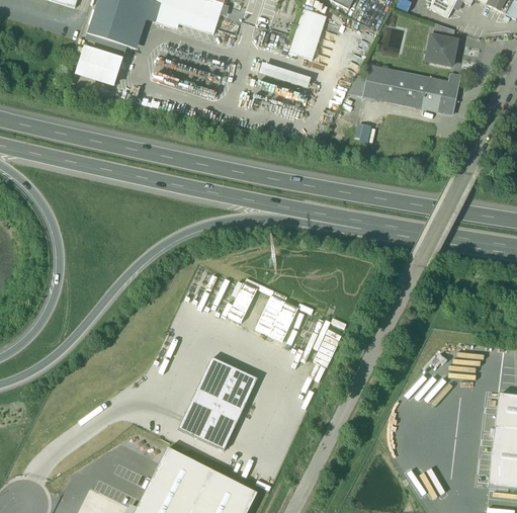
[(98,0),(88,33),(127,46),(139,9),(142,0),(98,0)]
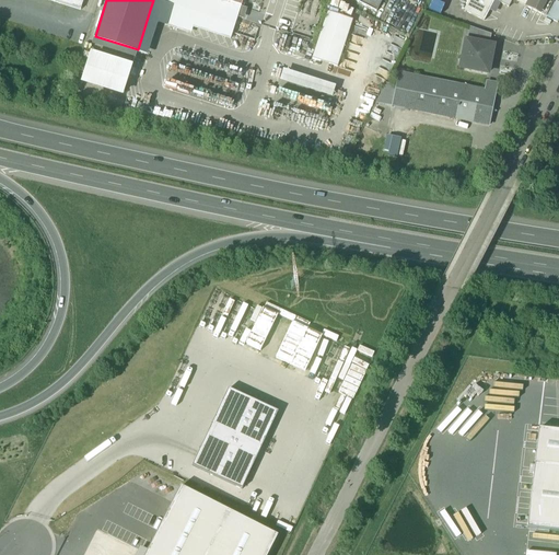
[(153,0),(150,10),(181,20),(181,21),(188,23),(189,16),(228,29),(236,1),(233,0),(153,0)]
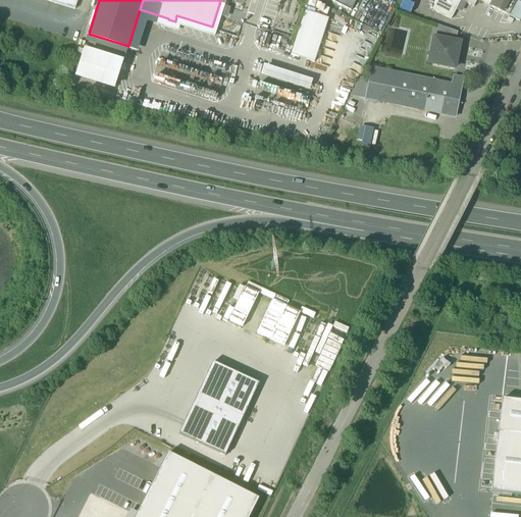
[(435,0),(433,5),(452,15),(460,0),(435,0)]
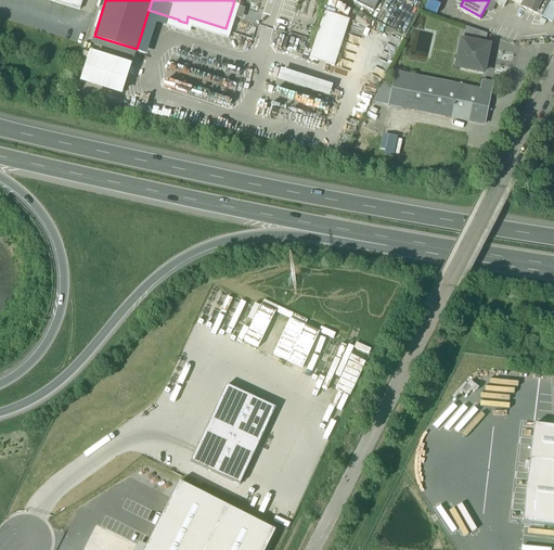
[(517,0),(542,12),(548,0),(517,0)]
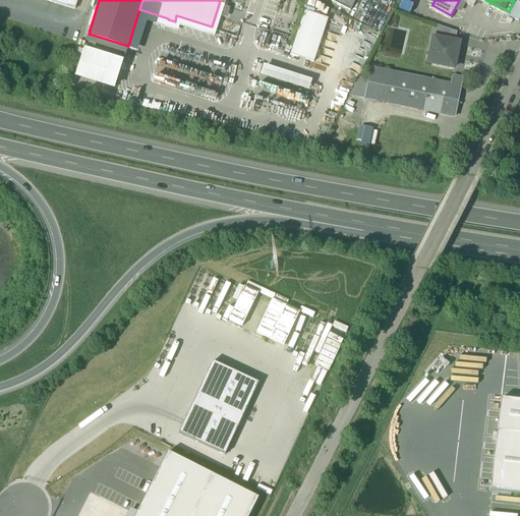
[(514,0),(509,11),(519,16),(519,0),(514,0)]
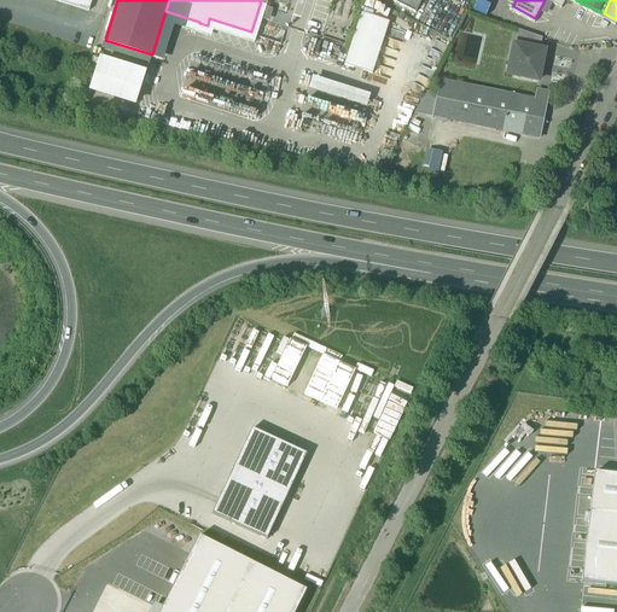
[(390,18),(362,9),(345,60),(373,70),(390,18)]
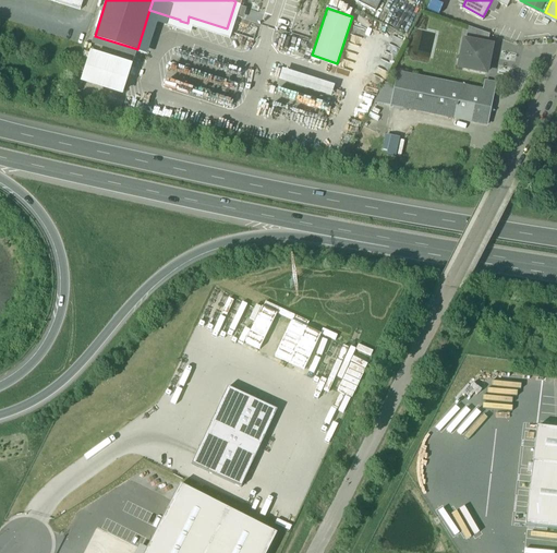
[(491,31),(472,24),(470,38),(488,41),(491,31)]
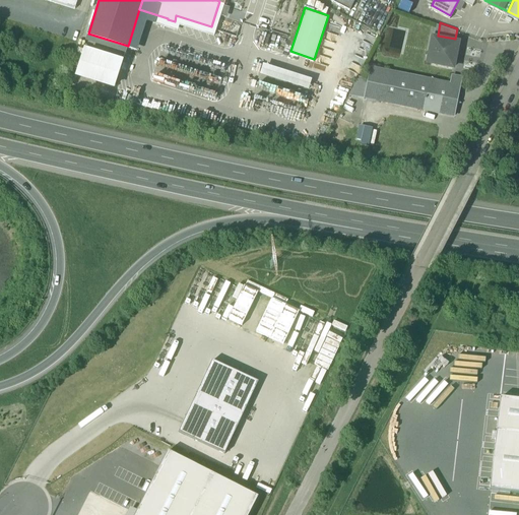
[(438,36),(434,35),(429,59),(454,64),(458,40),(455,39),(438,36)]
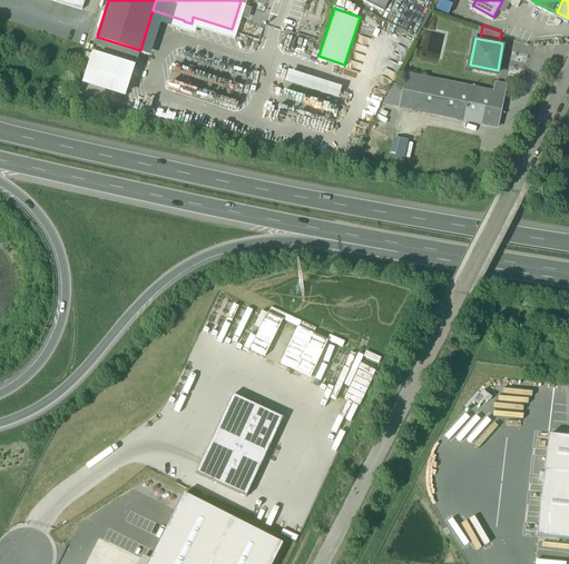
[(135,63),(95,51),(85,82),(125,95),(135,63)]
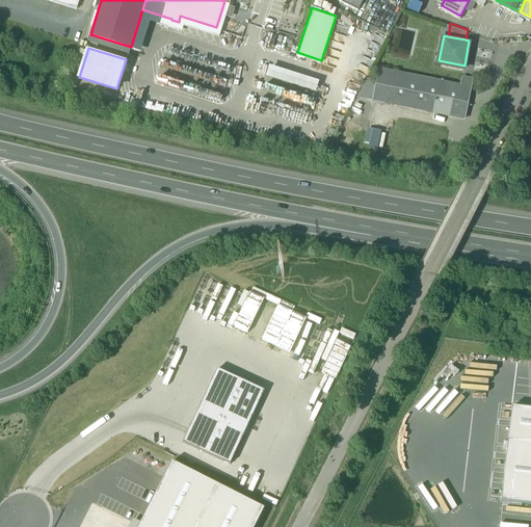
[(326,82),(277,67),(274,76),(323,91),(326,82)]
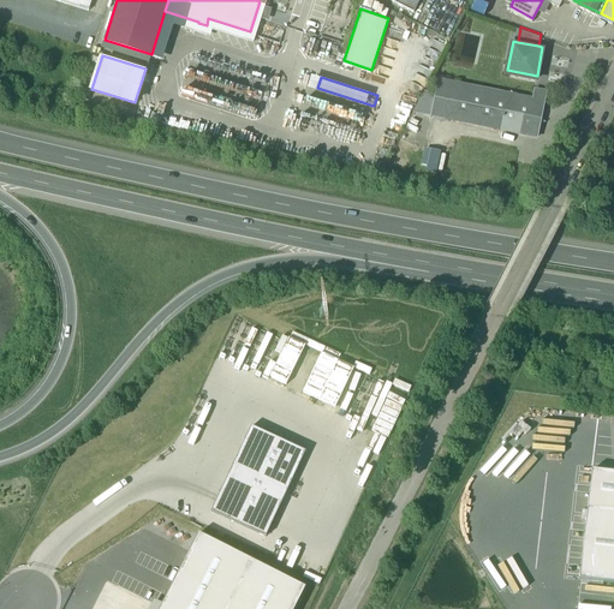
[(535,87),(534,95),(439,77),(431,111),(540,132),(548,89),(535,87)]
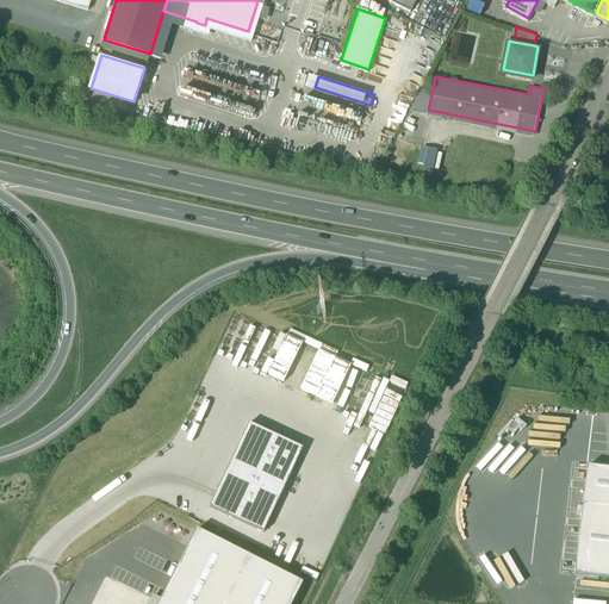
[(422,142),(418,163),(435,167),(440,145),(422,142)]
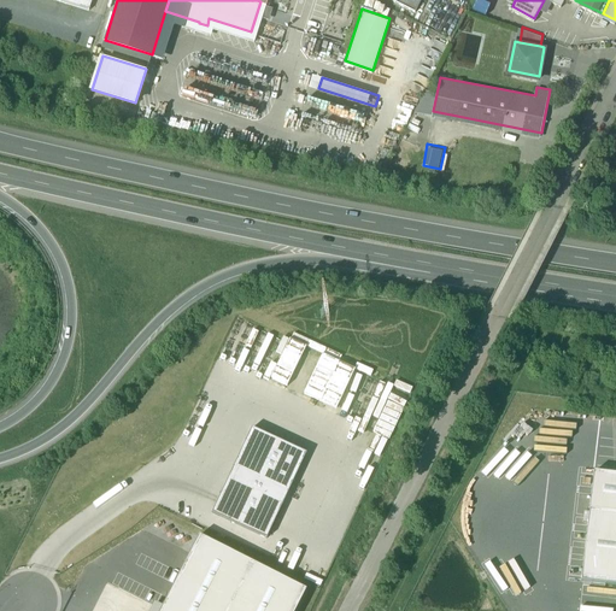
[(212,509),(267,534),(308,448),(253,423),(212,509)]
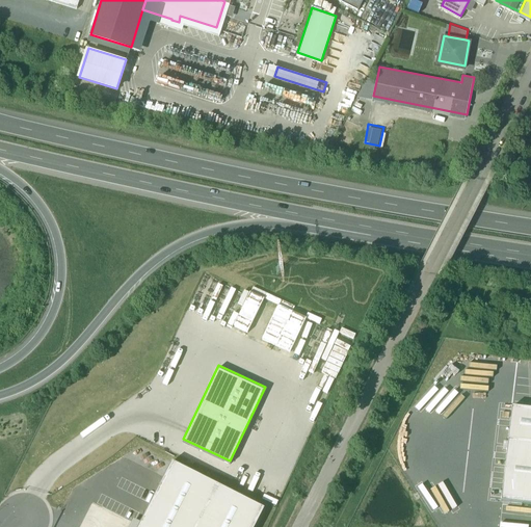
[(530,405),(513,403),(502,498),(530,500),(530,405)]
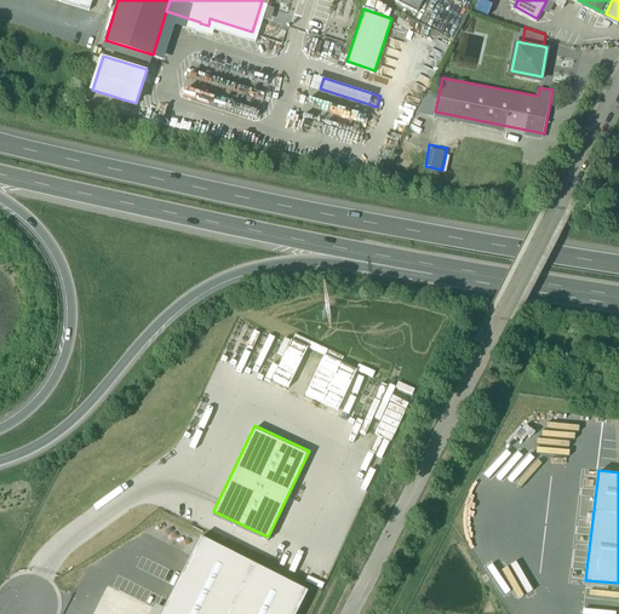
[(297,613),(309,590),(202,534),(160,613),(297,613)]
